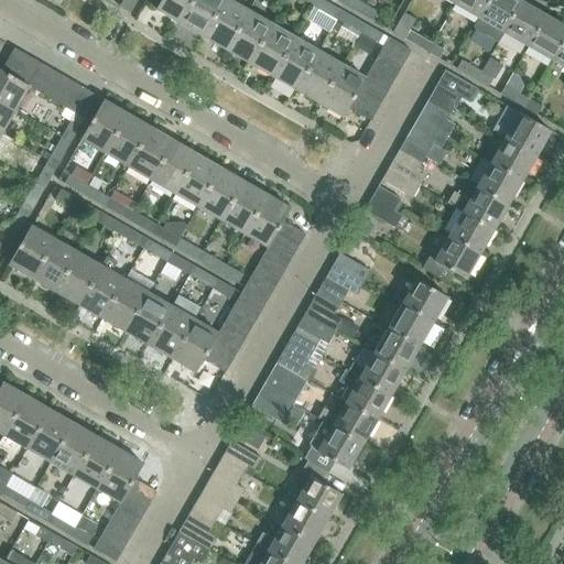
[(161,0),(156,9),(180,23),(192,0),(161,0)]
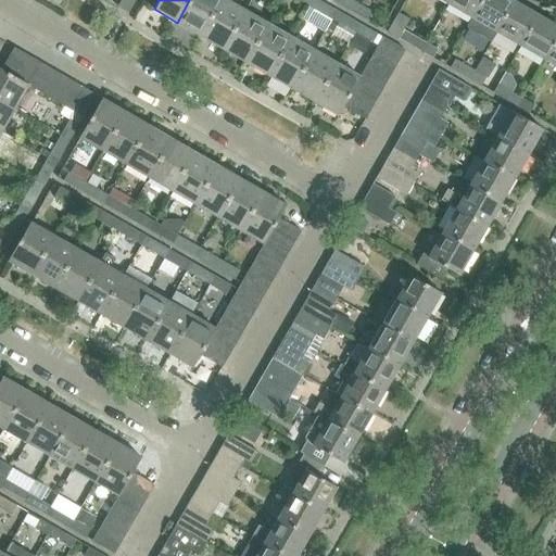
[(220,0),(189,0),(177,23),(200,36),(220,0)]
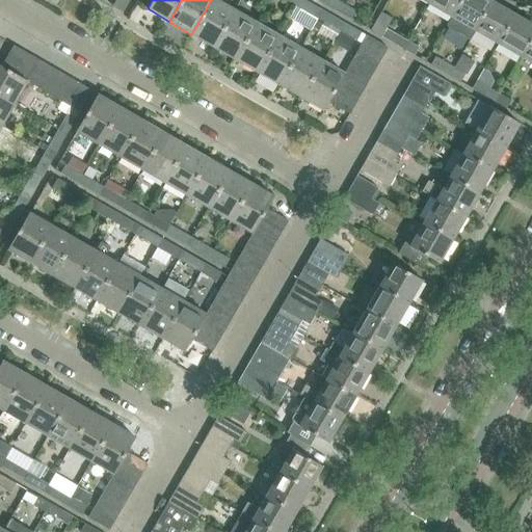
[(211,0),(191,34),(213,47),(235,10),(216,0),(211,0)]
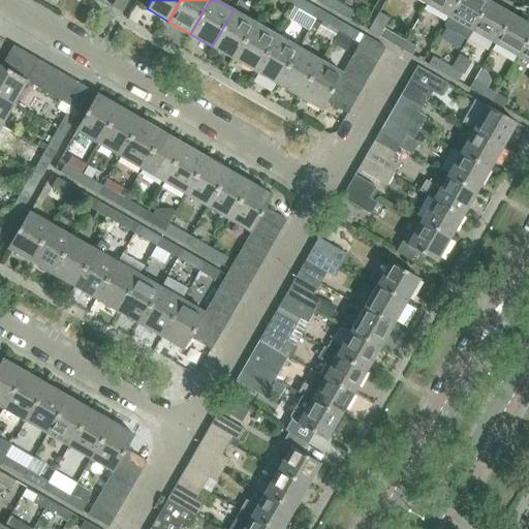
[(298,0),(294,6),(316,19),(320,10),(302,0),(298,0)]
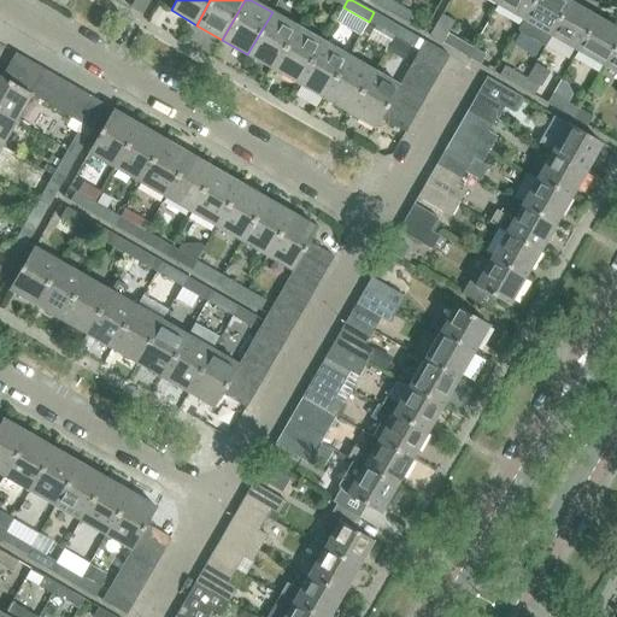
[(365,0),(389,13),(395,4),(388,0),(365,0)]
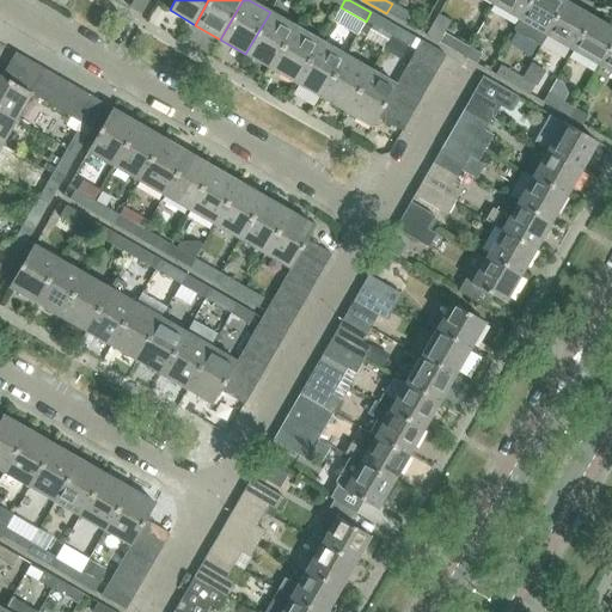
[(495,0),(493,5),(519,20),(531,0),(495,0)]
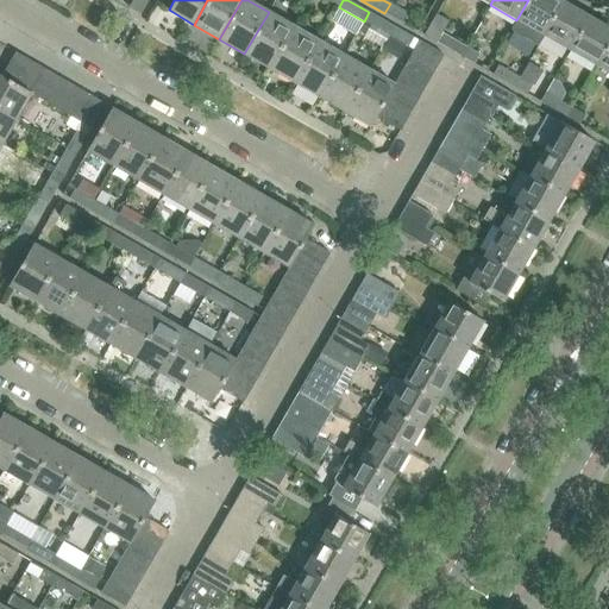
[(528,0),(516,20),(542,36),(563,1),(559,0),(528,0)]
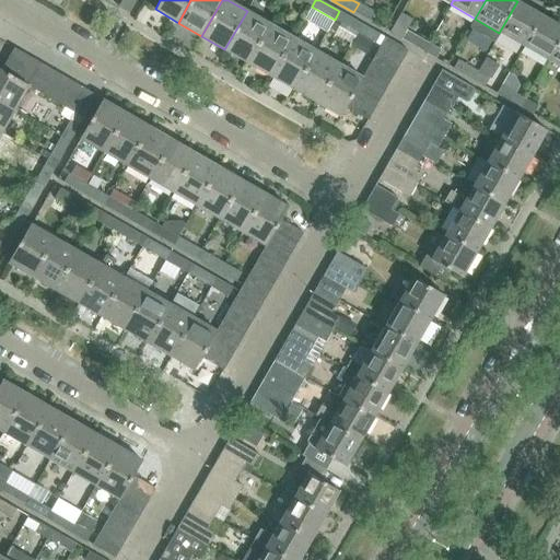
[(499,33),(524,47),(541,15),(517,1),(499,33)]
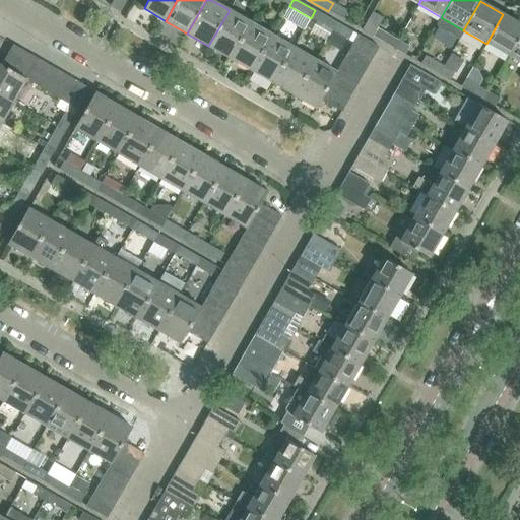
[(328,11),(343,20),(348,12),(333,3),(328,11)]
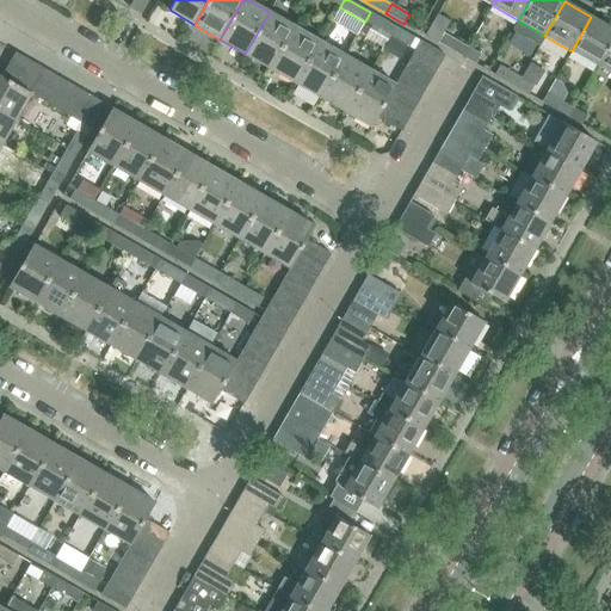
[(245,54),(270,68),(295,26),(270,12),(245,54)]
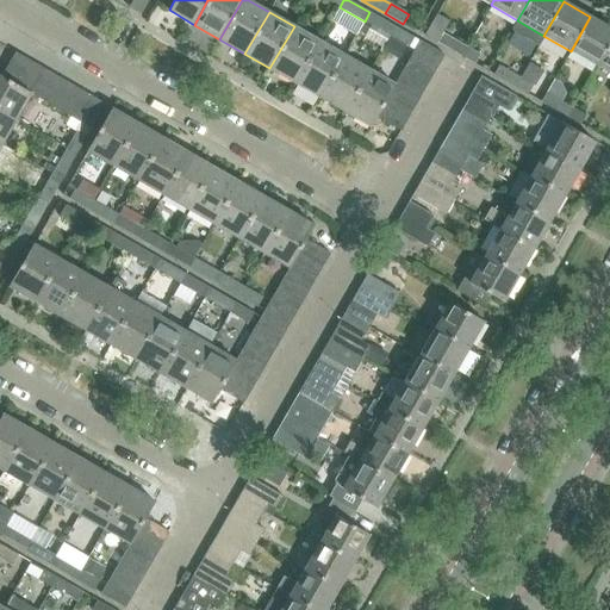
[(365,22),(390,36),(394,26),(369,12),(365,22)]
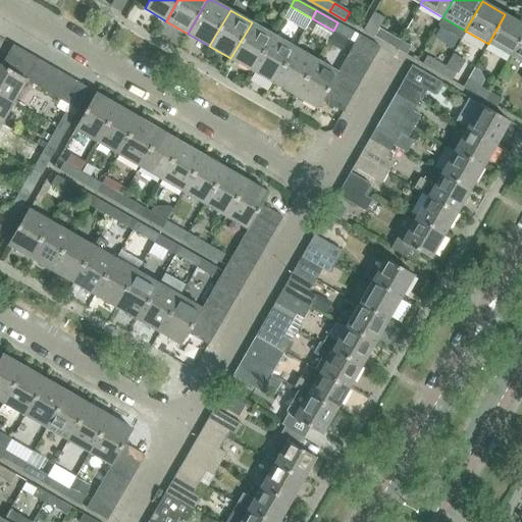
[(362,30),(395,49),(400,41),(377,28),(382,18),(372,12),(362,30)]
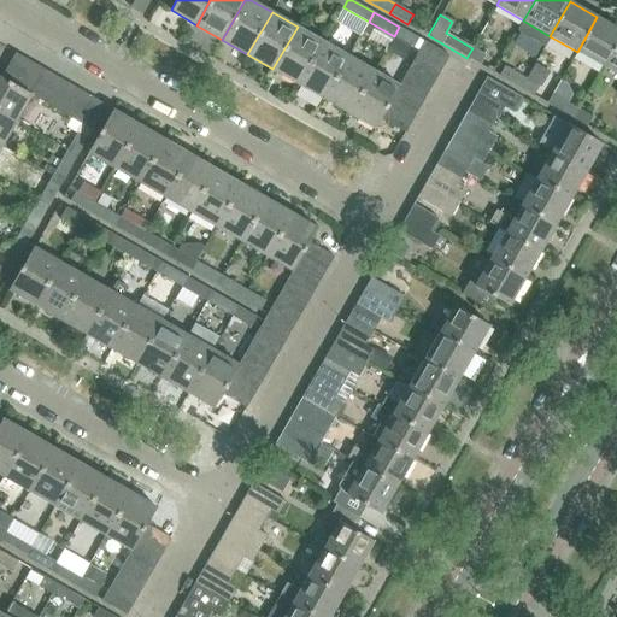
[(616,42),(616,28),(597,17),(577,52),(604,66),(616,42)]
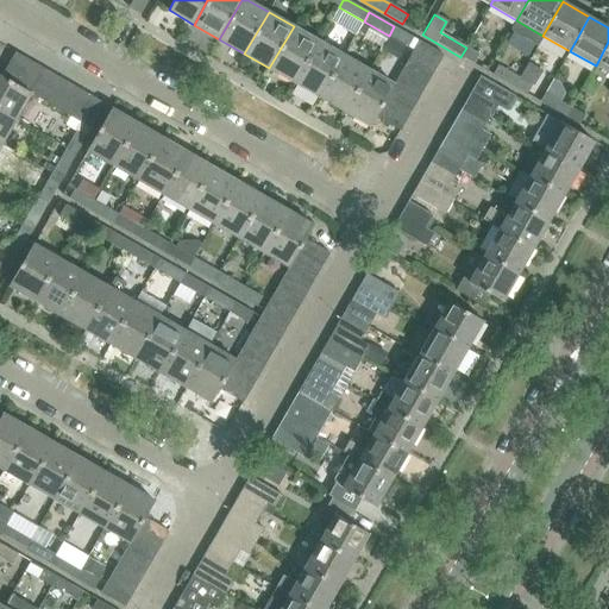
[(269,68),(294,83),(319,41),(294,26),(269,68)]
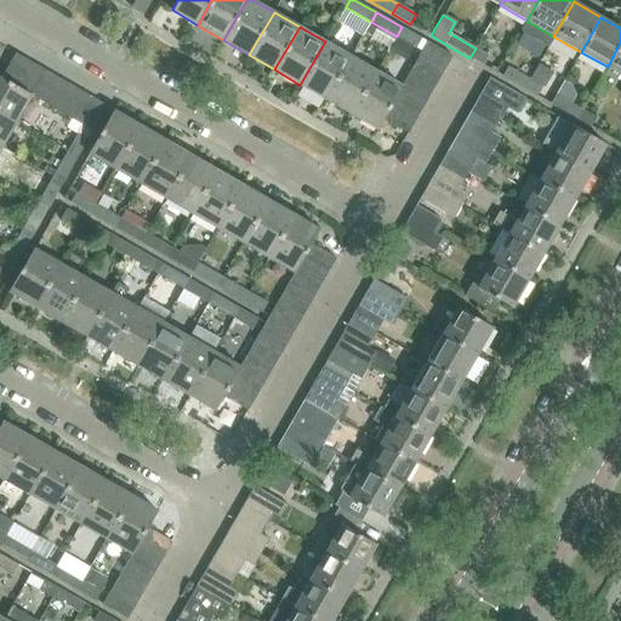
[(402,27),(397,36),(415,47),(421,38),(402,27)]
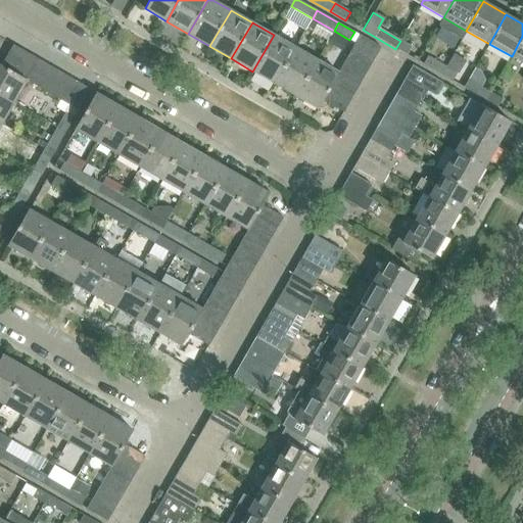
[(274,35),(252,72),(274,84),(295,48),(274,35)]
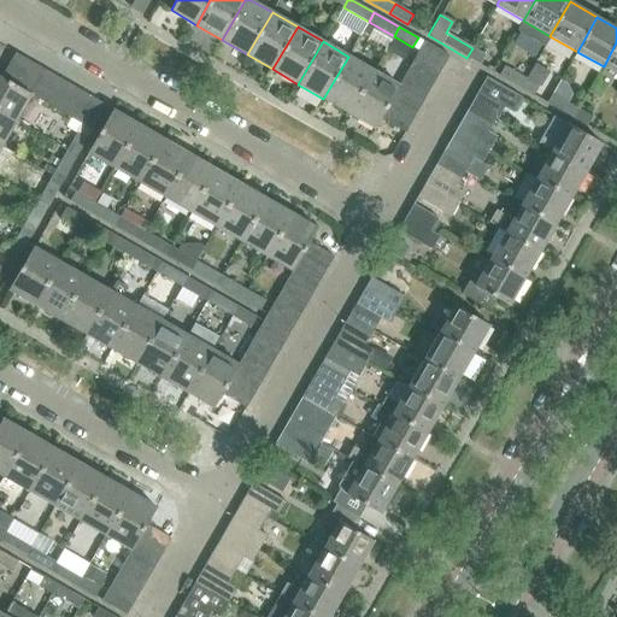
[(450,56),(424,41),(417,54),(442,69),(450,56)]
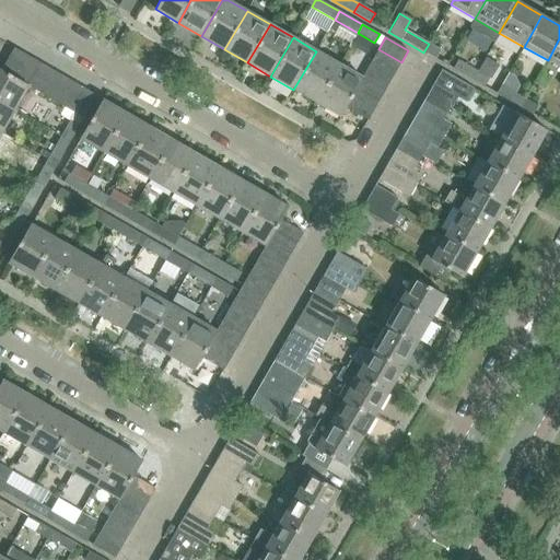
[(559,38),(548,60),(559,67),(559,38)]
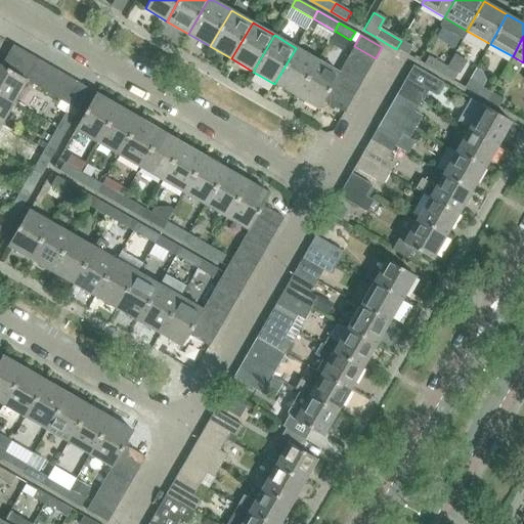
[(396,49),(406,55),(411,47),(401,41),(396,49)]
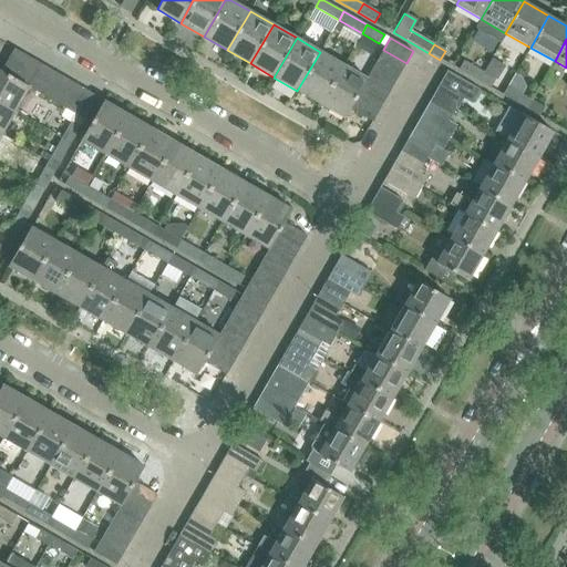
[(62,76),(13,49),(1,71),(29,86),(49,100),(49,99),(62,76)]
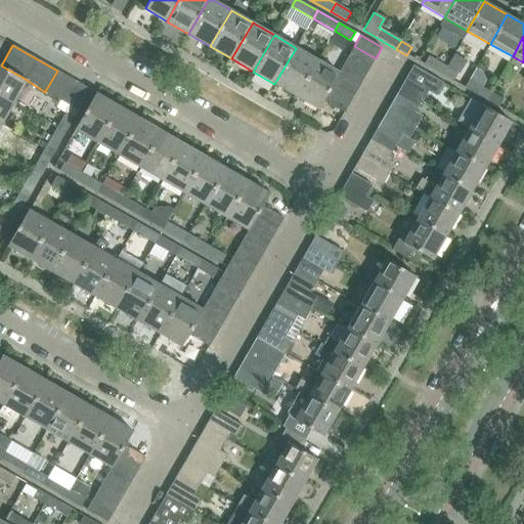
[(376,58),(354,46),(348,57),(369,69),(376,58)]
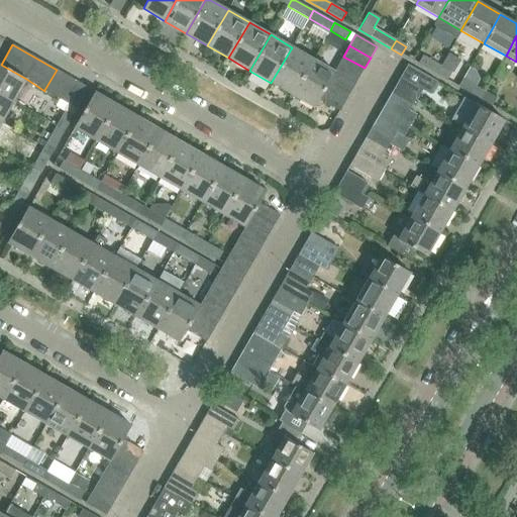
[(271,83),(293,95),(313,60),(292,47),(271,83)]
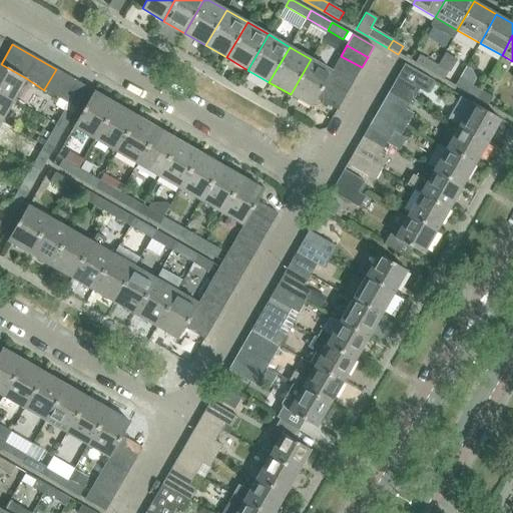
[(362,67),(341,56),(335,66),(356,78),(362,67)]
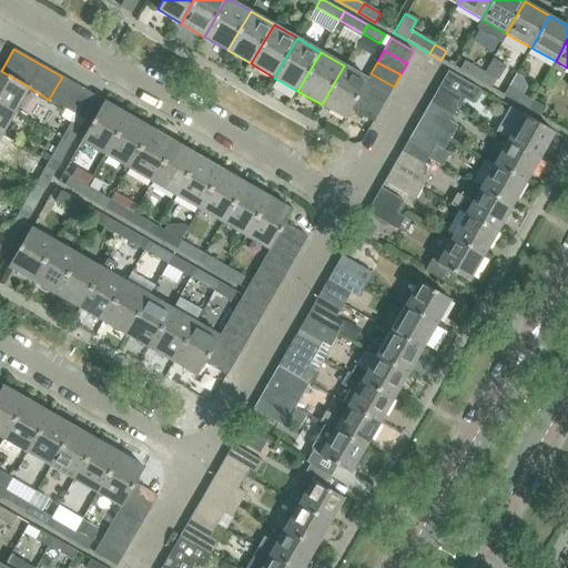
[(466,73),(479,82),(485,73),(470,64),(466,73)]
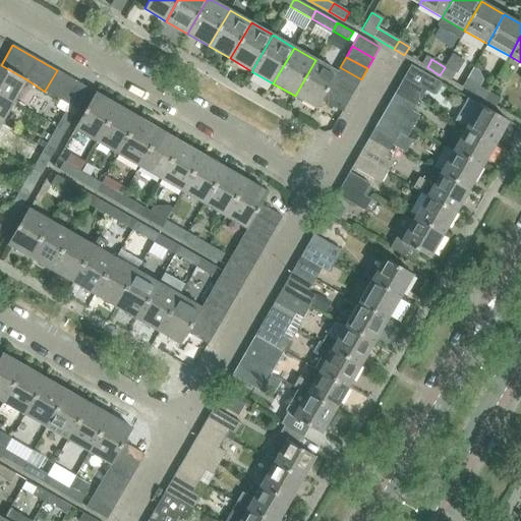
[(315,60),(295,96),(316,109),(322,100),(329,89),(335,78),(338,72),(337,72),(315,60)]
